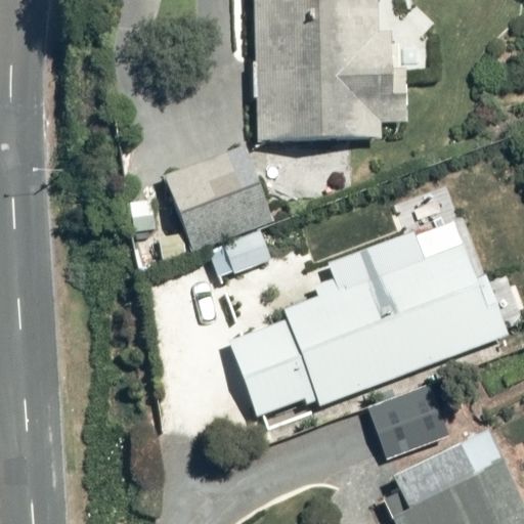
[(251,0),(257,142),(387,136),(387,123),(404,123),(399,0),(251,0)]
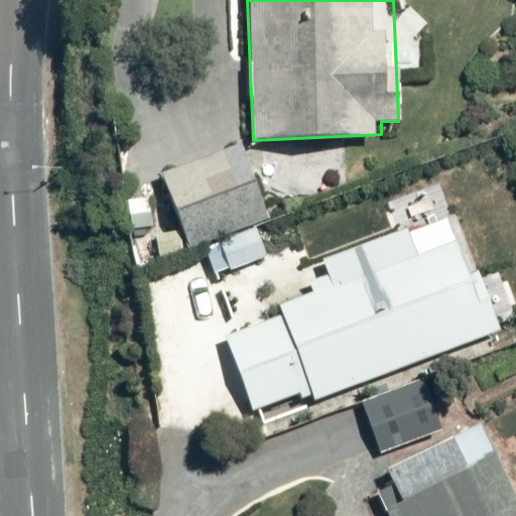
[(239,144),(160,175),(189,251),(224,238),(235,267),(267,254),(255,224),(268,219),(239,144)]
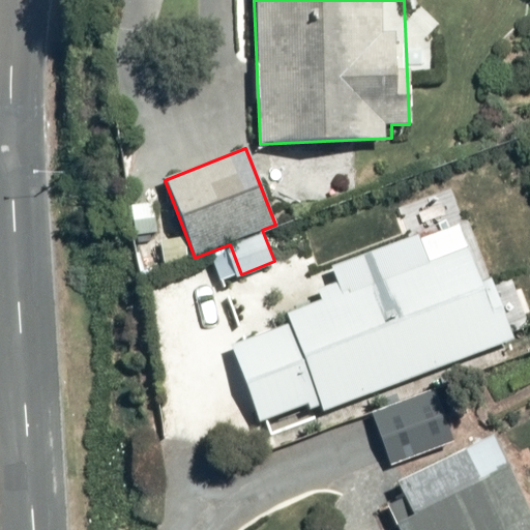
[(321,304),(228,348),(264,425),(319,401),(327,419),(510,333),(467,240),(425,259),(413,233),(334,269),(339,277),(314,289),(321,304)]
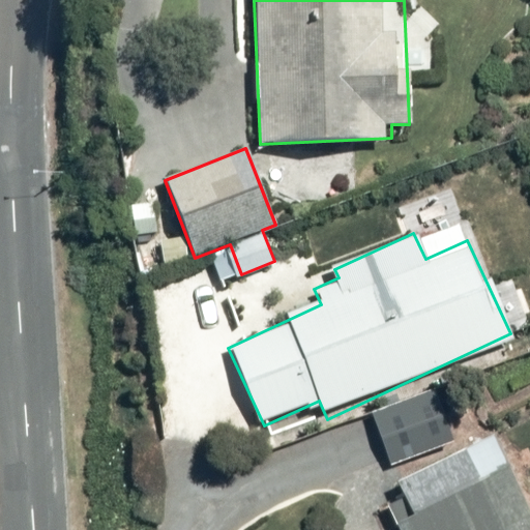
[(436,390),(373,415),(391,462),(454,437),(436,390)]
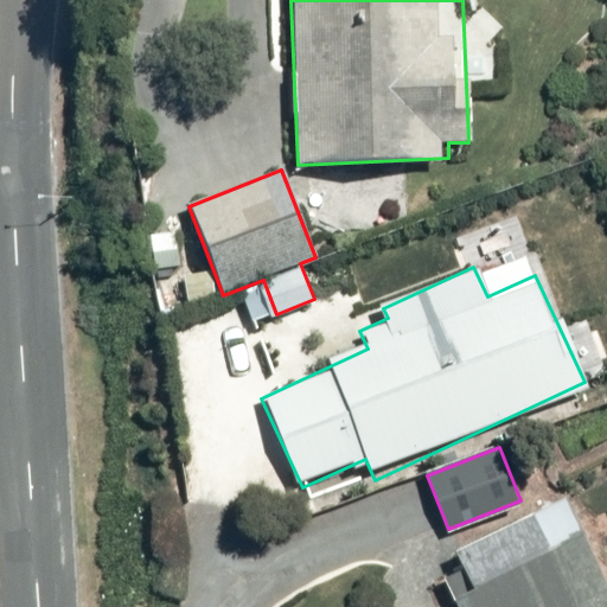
[(606,606),(606,601),(566,500),(449,549),(458,569),(445,575),(457,606),(606,606)]
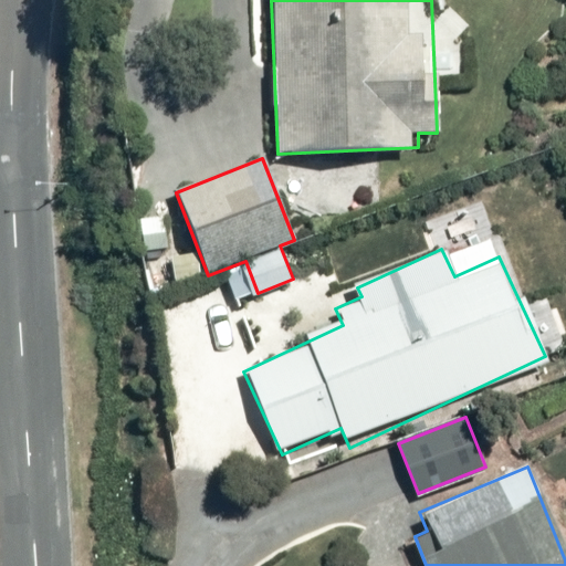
All buildings are outlined.
